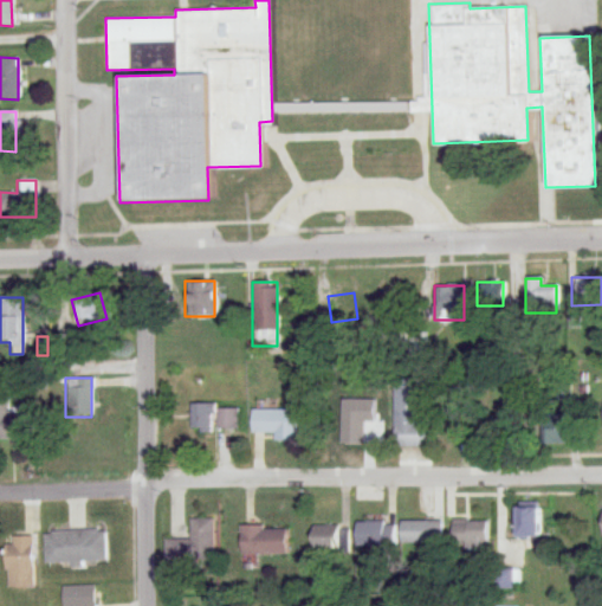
[(424,447),(424,380),(393,380),(393,447),(424,447)]
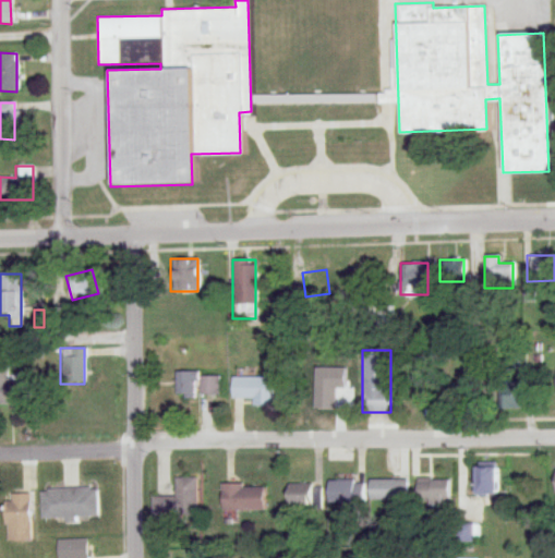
[(0,407),(24,407),(23,375),(7,375),(5,354),(0,354),(0,407)]
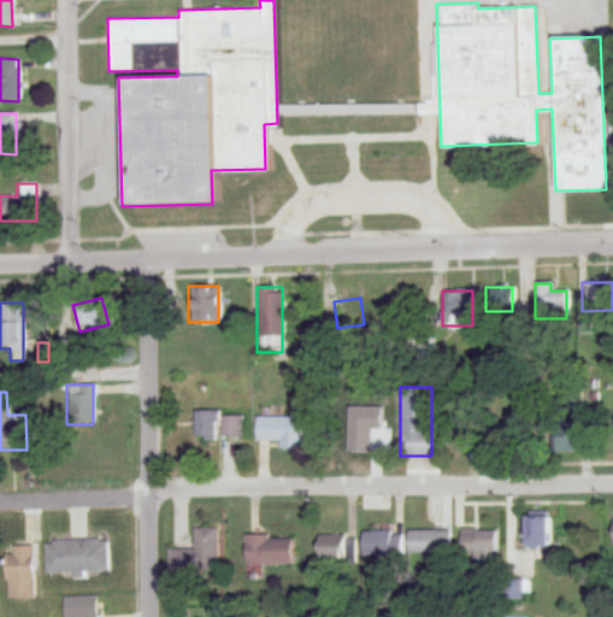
[(192,413),(192,441),(214,441),(214,438),(241,438),(241,413),(192,413)]
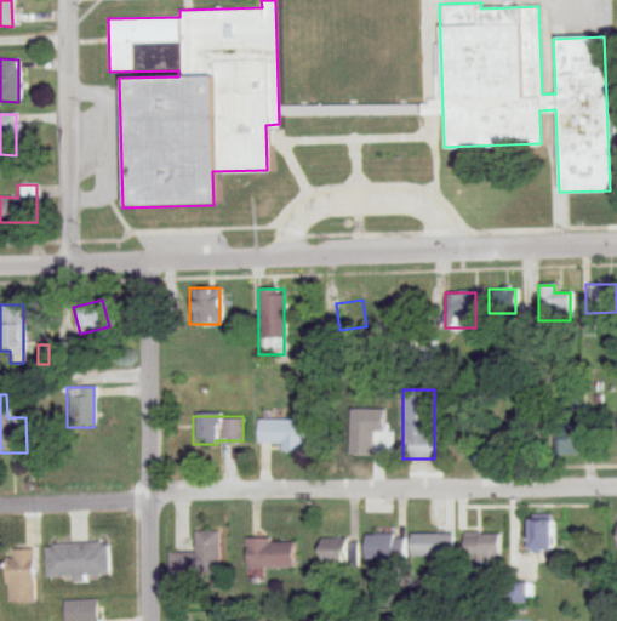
[(301,454),(301,420),(255,420),(255,444),(279,444),(279,454),(301,454)]
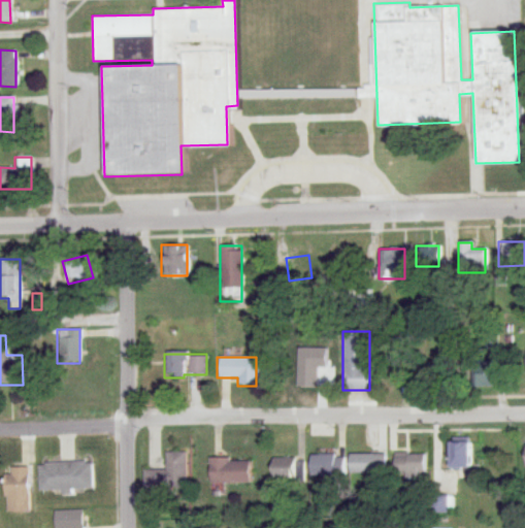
[(393,361),(380,361),(380,386),(393,386),(393,361)]
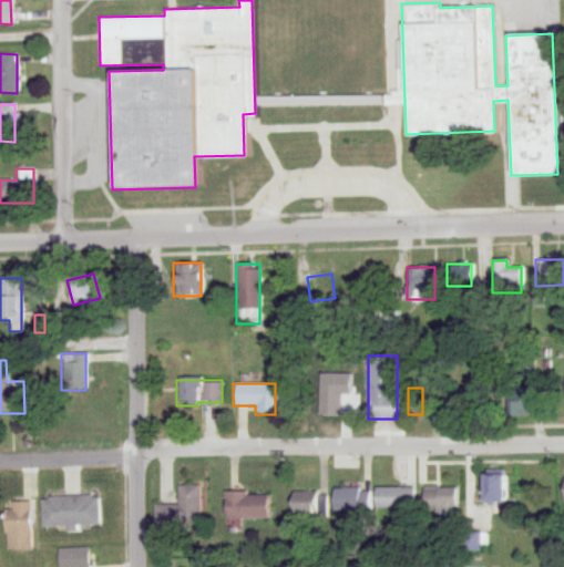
[(509,416),(530,415),(529,393),(508,394),(509,416)]
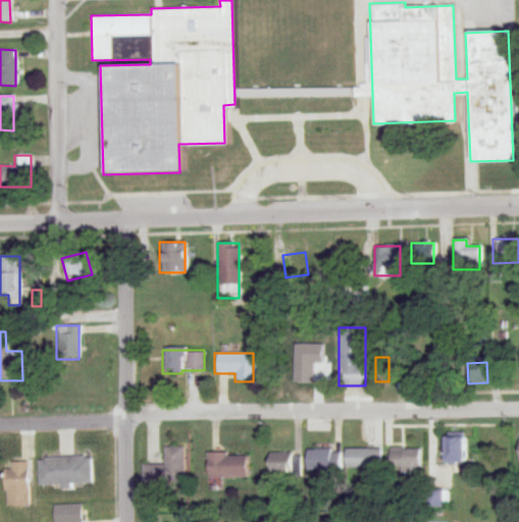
[(462,432),(442,432),(442,464),(462,464),(462,432)]
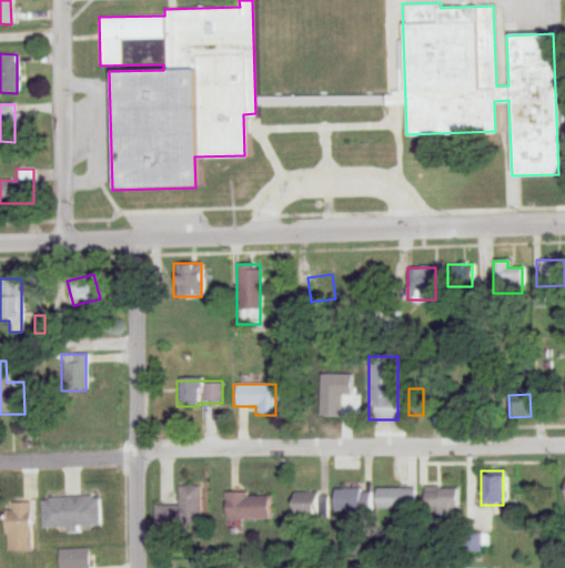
[(154,526),(200,526),(200,486),(178,486),(178,506),(154,506),(154,526)]
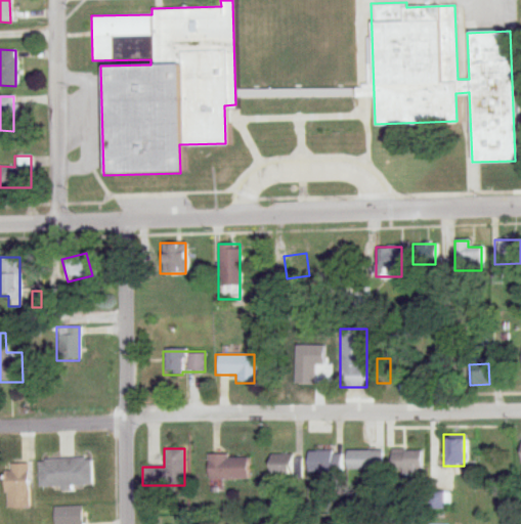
[(382,450),(345,450),(345,470),(382,470),(382,450)]
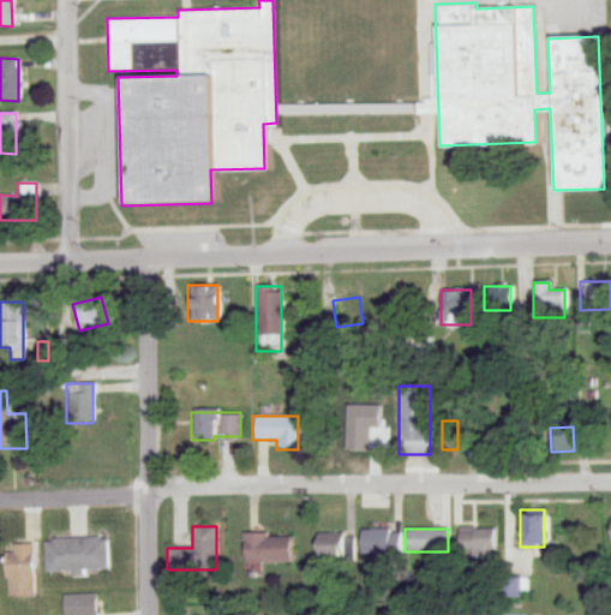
[(493,529),(457,529),(457,554),(471,554),(471,566),(485,566),(485,551),(493,551),(493,529)]
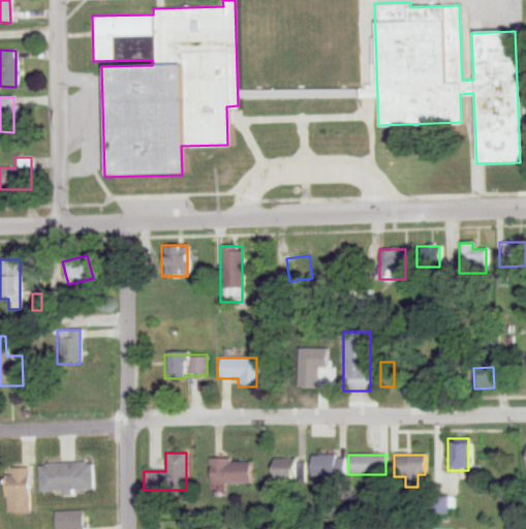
[(309,477),(345,477),(345,456),(309,456),(309,477)]
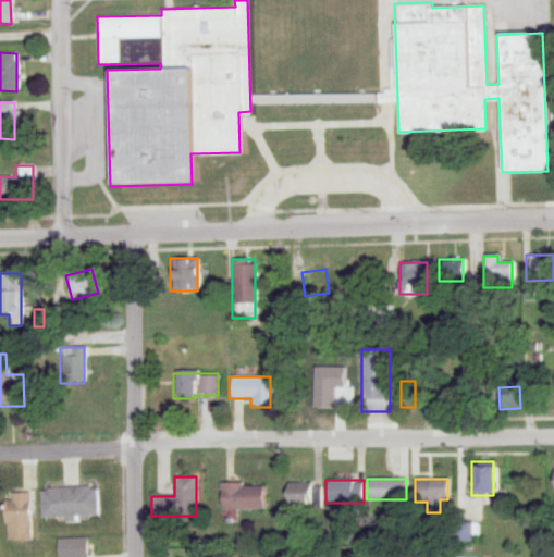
[(286,484),(286,506),(320,507),(320,484),(286,484)]
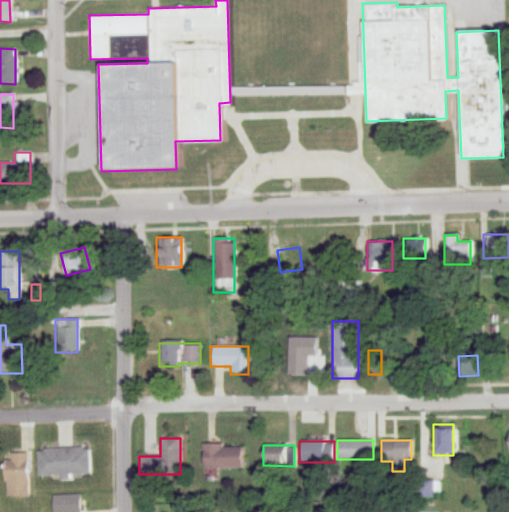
[(241,446),(202,446),(202,469),(241,469),(241,446)]
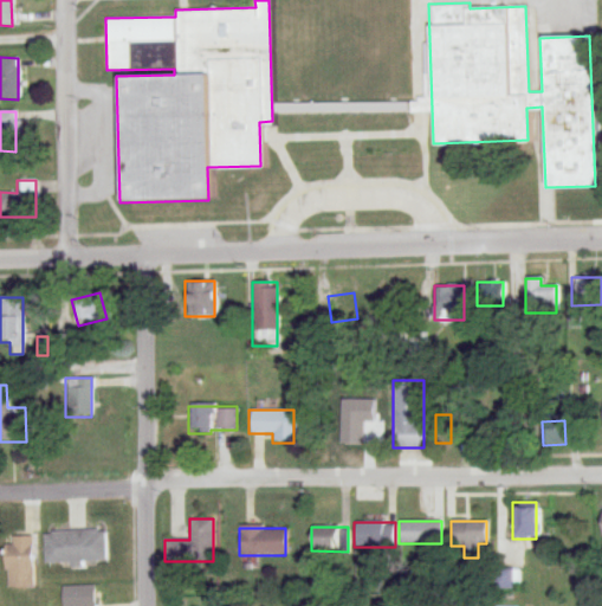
[(105,563),(104,530),(43,532),(44,565),(105,563)]
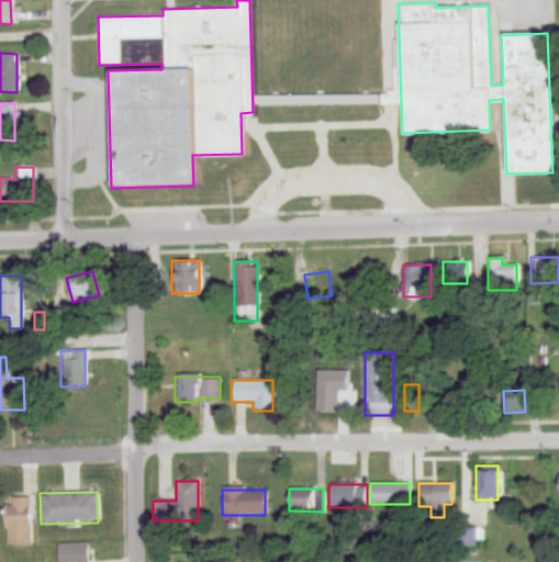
[(30,498),(6,498),(6,546),(30,546),(30,498)]
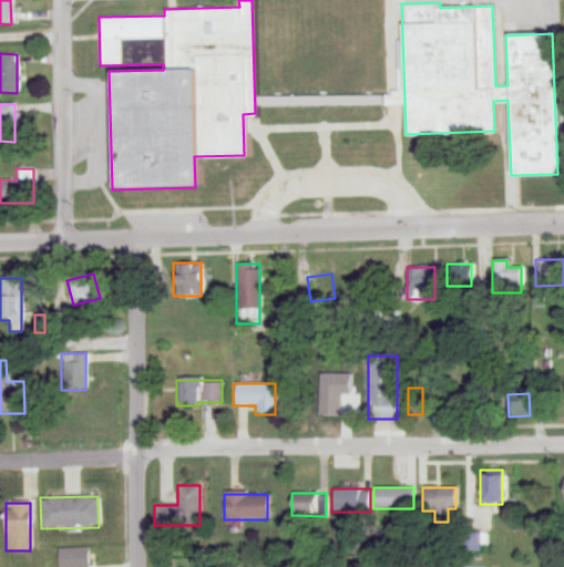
[(462,533),(462,550),(483,550),(483,533),(462,533)]
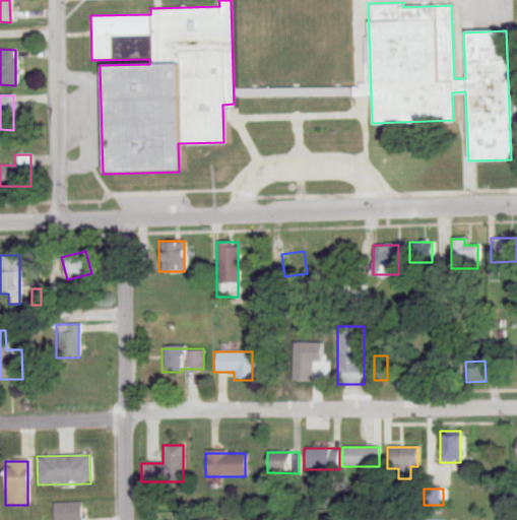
[(79,519),(80,504),(52,504),(51,519),(79,519)]
